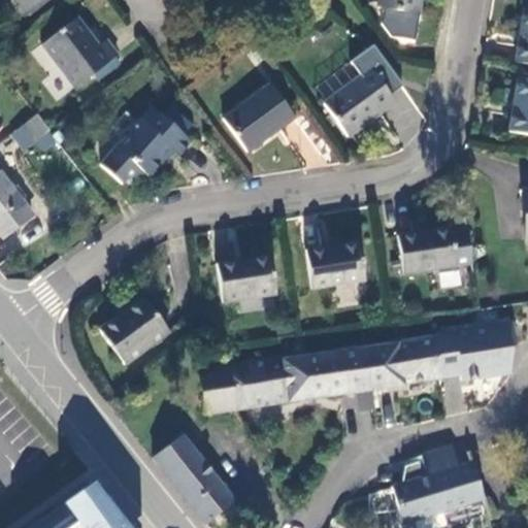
[(13,0),(24,12),(27,10),(39,0),(13,0)]
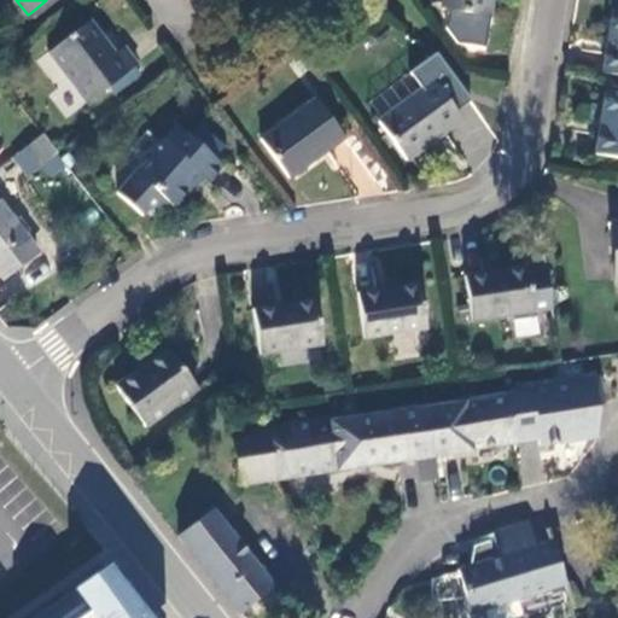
[(46,0),(31,12),(35,18),(58,0),(46,0)]
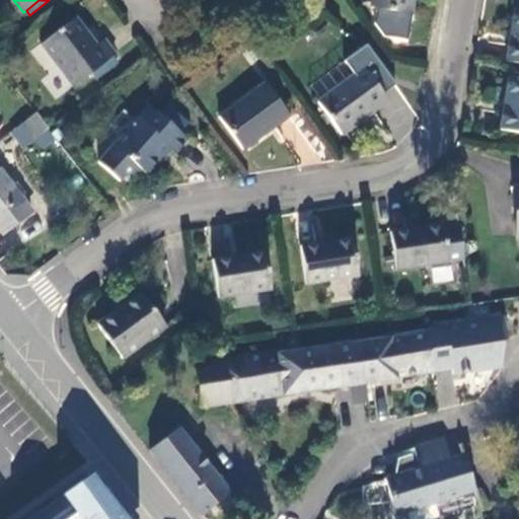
[(411,14),(413,0),(371,0),(370,8),(411,14)]
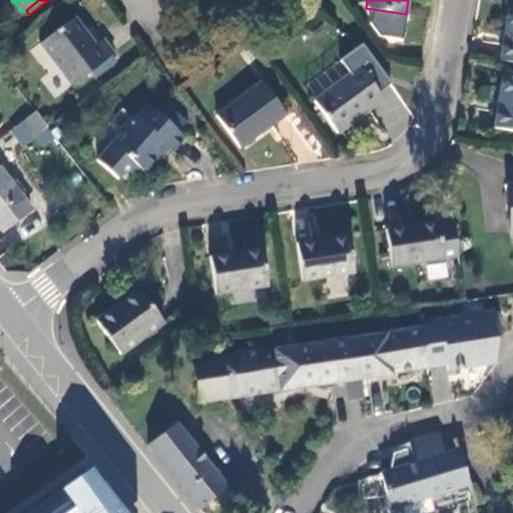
[(512,9),(511,9),(503,61),(512,62),(512,9)]
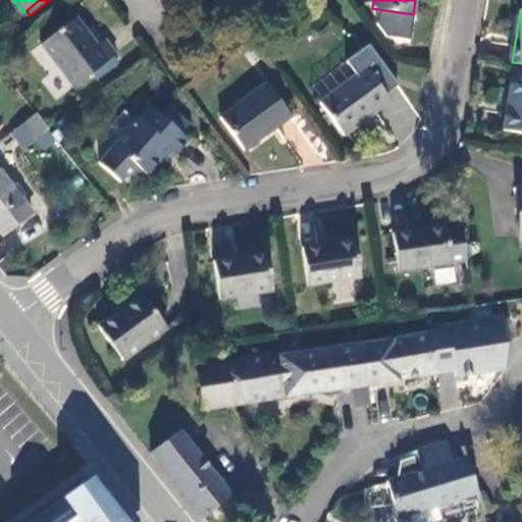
[(98,48),(75,18),(42,44),(75,88),(117,56),(106,42),(98,48)]
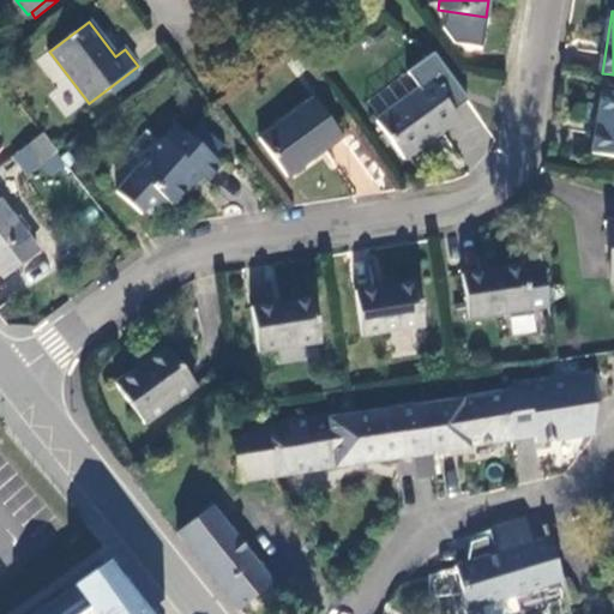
[(405,73),(365,102),(374,115),(415,88),(405,73)]
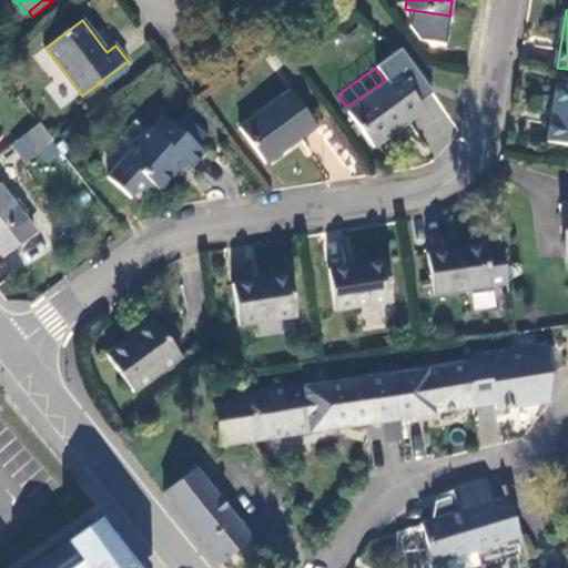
[(426,111),(401,75),(351,112),(377,148),(426,111)]
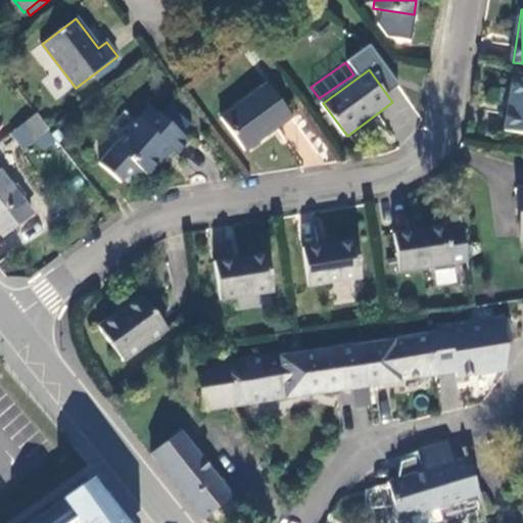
[(507,131),(522,133),(522,80),(516,79),(507,131)]
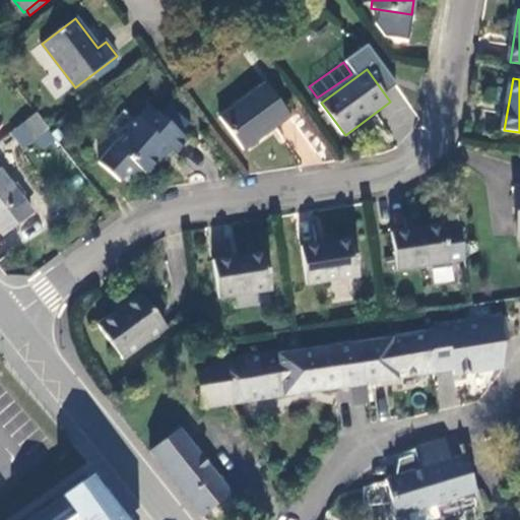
[(294,117),(268,84),(221,119),(247,152),(294,117)]
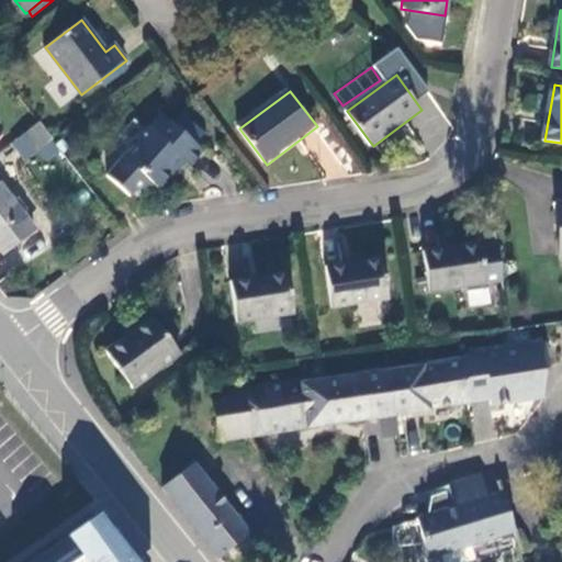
[(204,155),(161,116),(122,158),(105,177),(130,199),(133,195),(149,189),(153,187),(158,192),(183,166),(189,171),(204,155)]
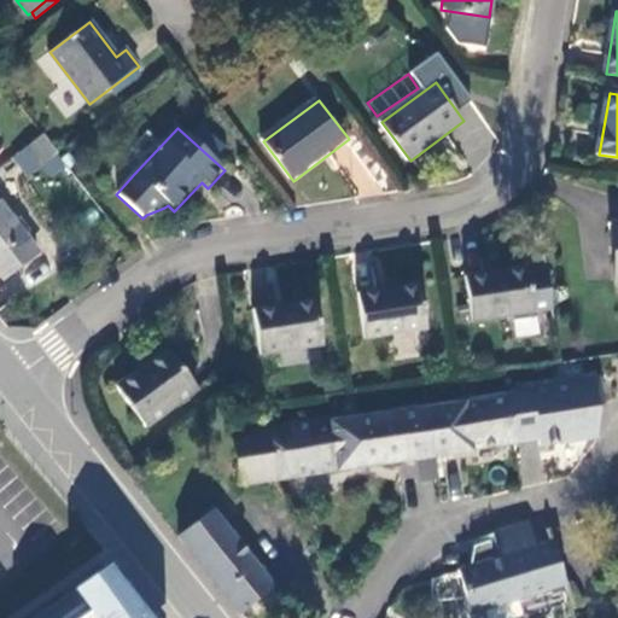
[(42,135),(25,149),(38,164),(54,151),(42,135)]
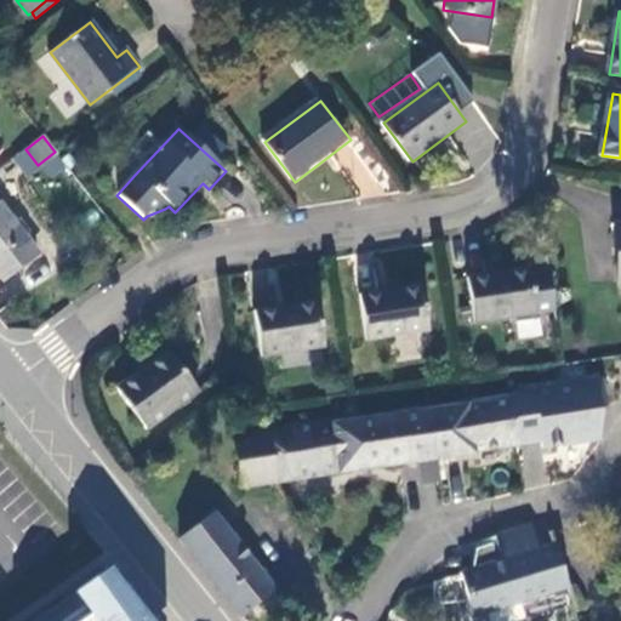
[(36,252),(0,206),(0,275),(3,279),(36,252)]
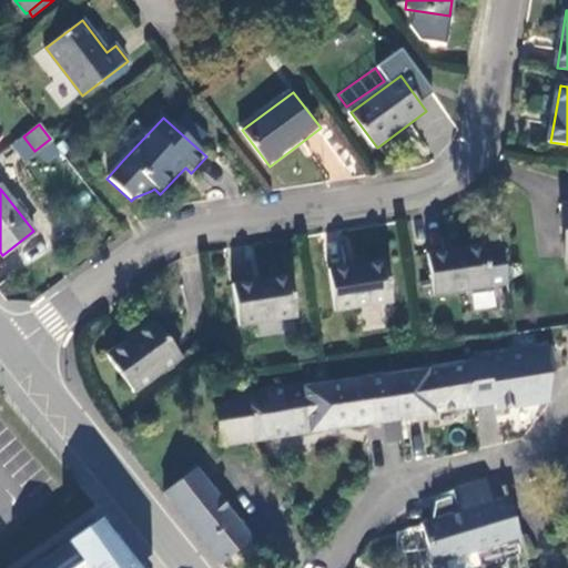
[(482,245),(426,254),(434,295),(506,283),(507,291),(509,291),(500,233),(480,236),(482,245)]
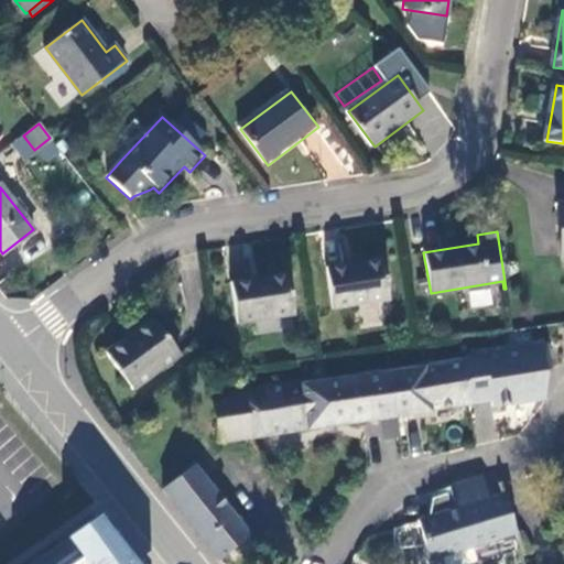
[(234,277),(252,274),(249,246),(230,248),(234,277)]
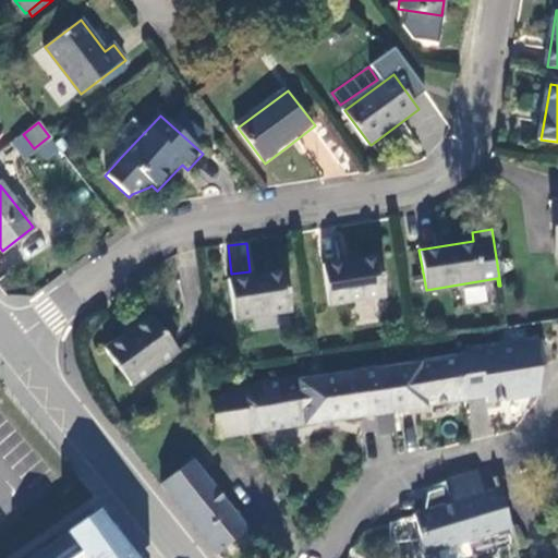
[(385,298),(378,256),(323,266),(330,306),(385,298)]
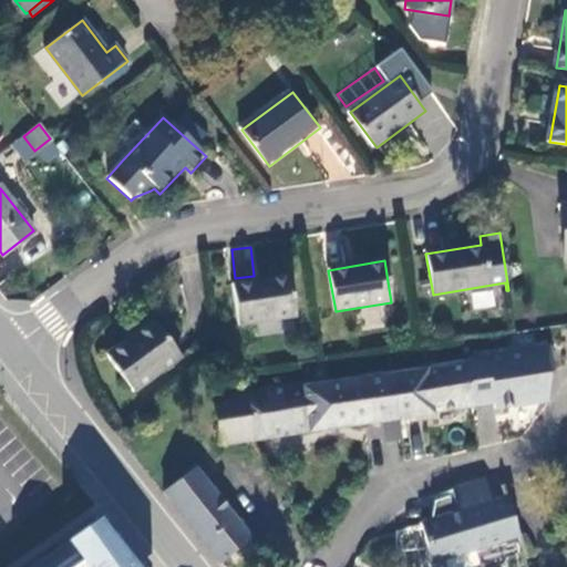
[(296,318),(289,276),(234,285),(241,327),(296,318)]
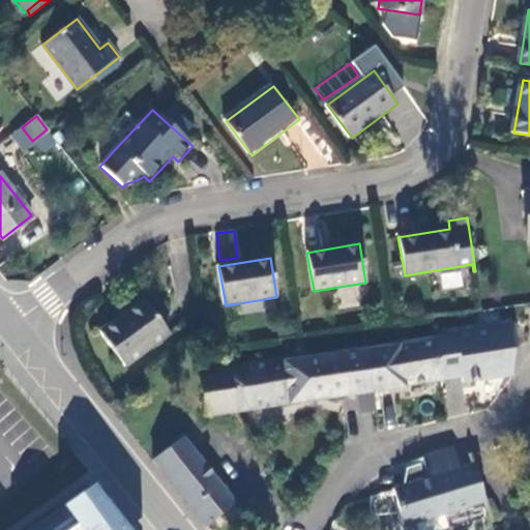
[(169,336),(143,300),(99,332),(125,367),(169,336)]
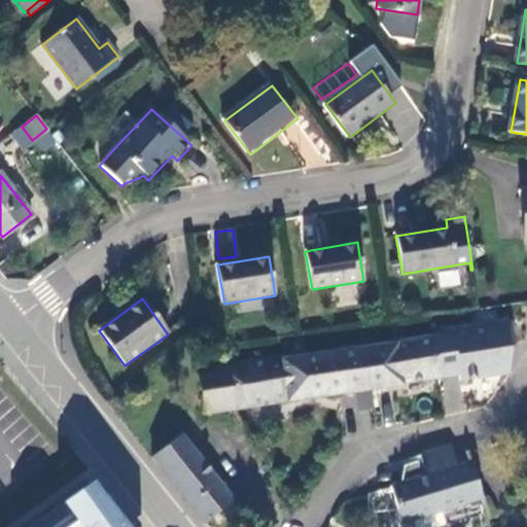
[(497,324),(482,327),(485,345),(501,343),(497,324)]
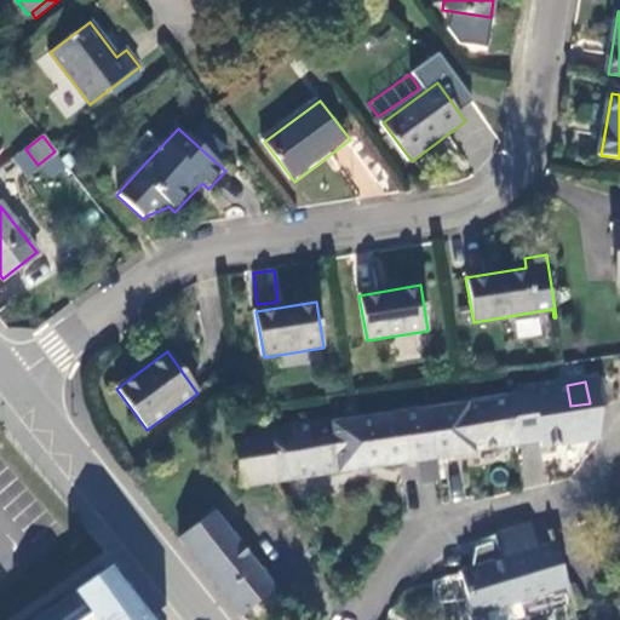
[(567,385),(512,394),(515,414),(570,406),(567,385)]
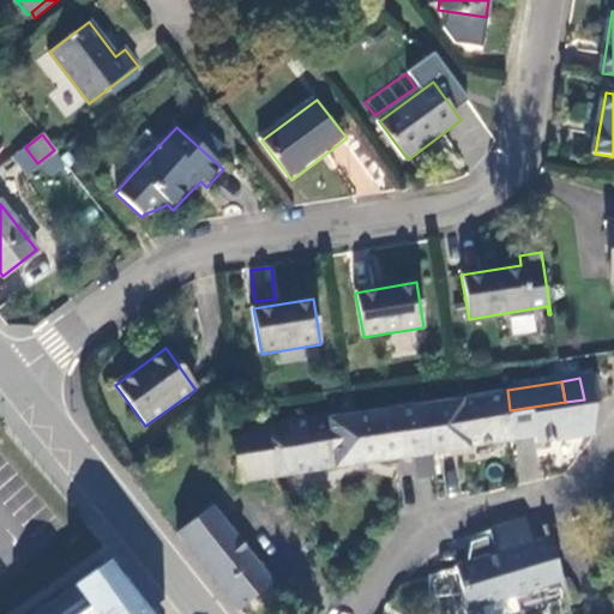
[(433,450),(513,437),(510,410),(507,390),(426,403),(433,450)]
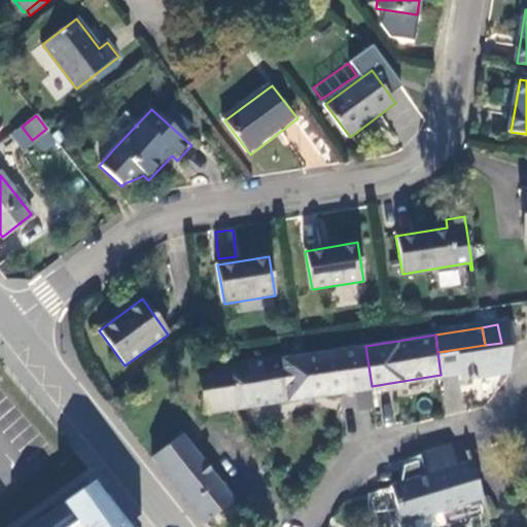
[(437,352),(441,375),(489,367),(485,345),(437,352)]
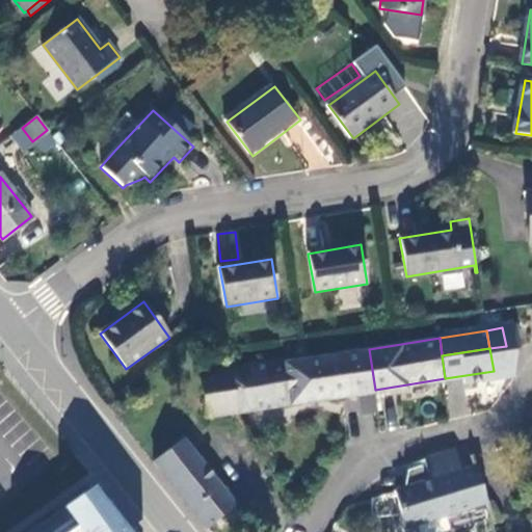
[(375,390),(369,349),(293,361),(290,358),(297,402),(358,393),(375,390)]
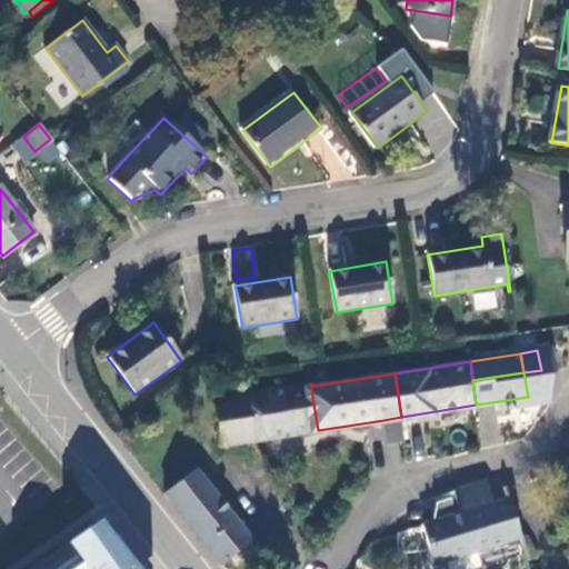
[(249,393),(258,439),(318,430),(310,383),(249,393)]
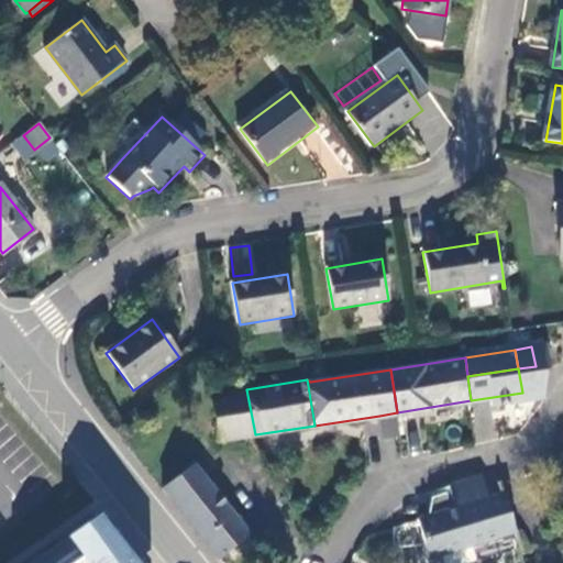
[(221,441),(255,434),(246,389),(213,395),(221,441)]
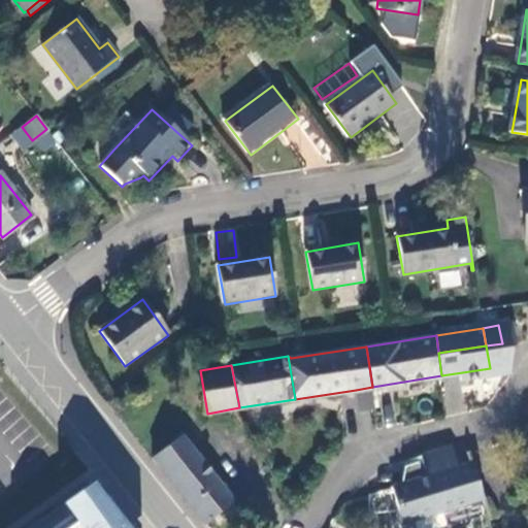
[(359,408),(376,406),(372,387),(356,390),(359,408)]
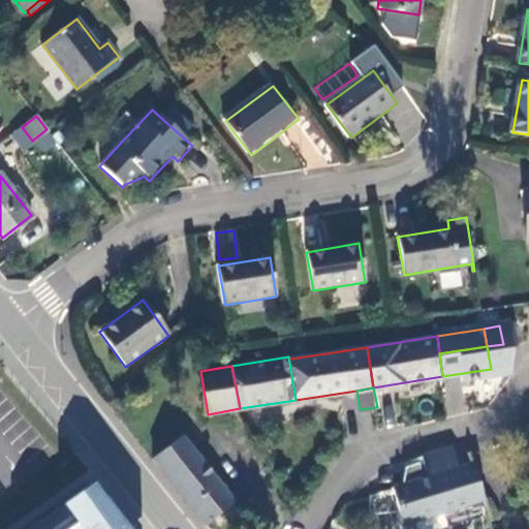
[(154,457),(207,522),(236,499),(183,434),(154,457)]
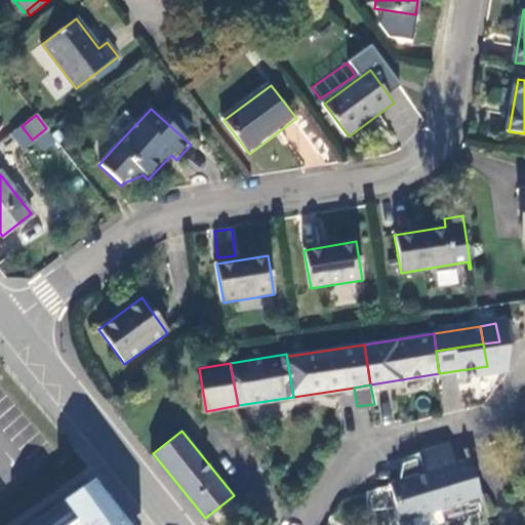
[(453,442),(421,452),(423,457),(428,472),(402,481),(392,484),(403,518),(482,494),(469,451),(462,453),(465,460),(458,462),(453,442)]
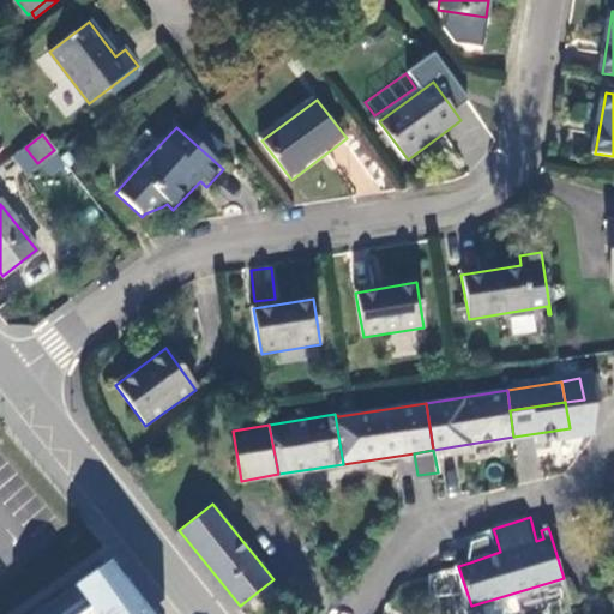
[(470,563),(500,552),(495,535),(474,541),(470,563)]
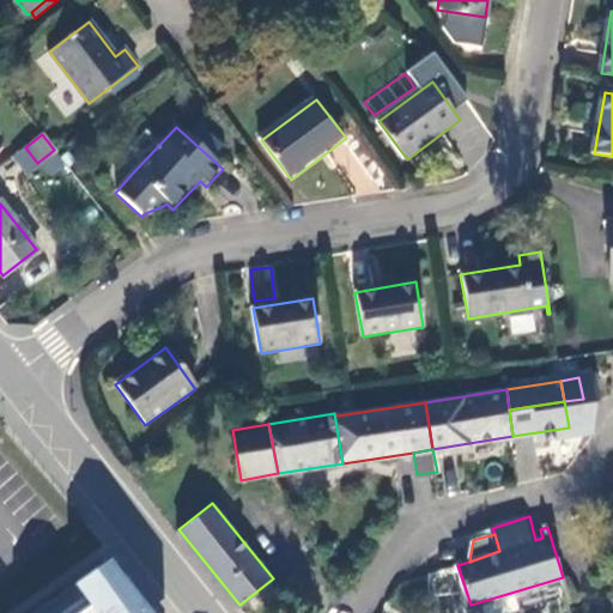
[(150,612),(115,563),(40,612),(150,612)]
